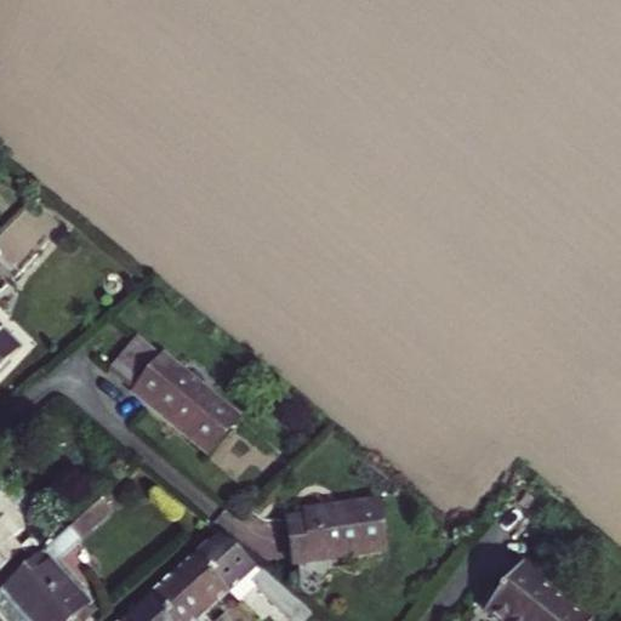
[(0,370),(22,347),(0,325),(0,370)]
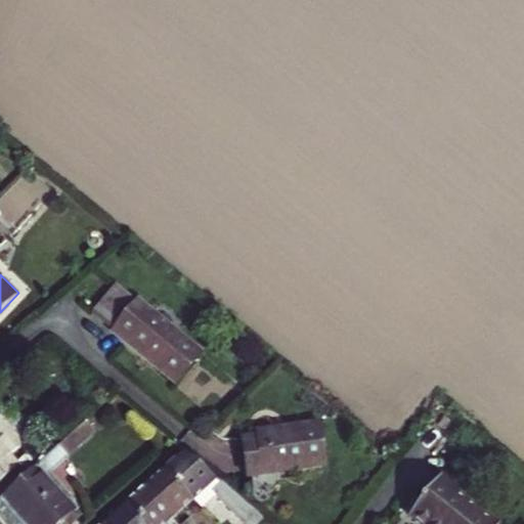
[(134,303),(113,285),(91,311),(114,330),(112,332),(175,384),(201,353),(136,300),(134,303)]
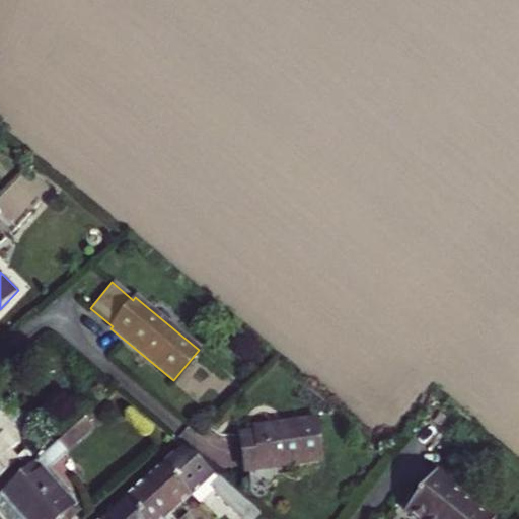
[(0,475),(18,460),(17,459),(10,451),(29,435),(9,412),(13,408),(0,391),(0,475)]
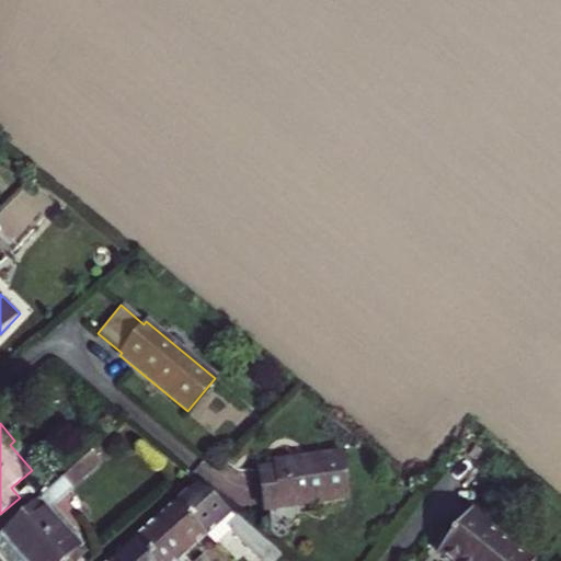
[(103,464),(92,450),(71,469),(29,507),(0,531),(0,533),(24,560),(67,560),(77,553),(68,544),(77,536),(53,508),(103,464)]
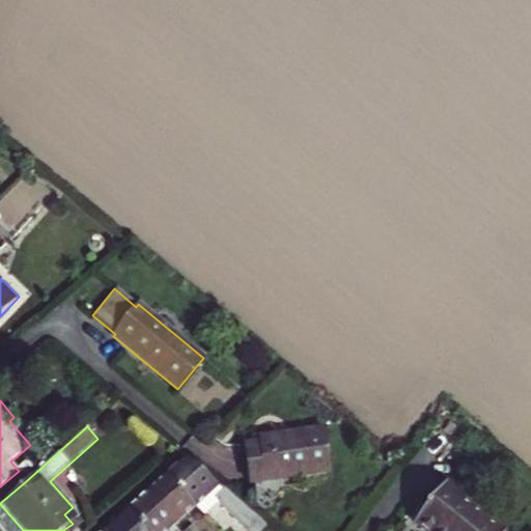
[(262,444),(247,446),(252,483),(328,473),(322,429),(261,438),(262,444)]
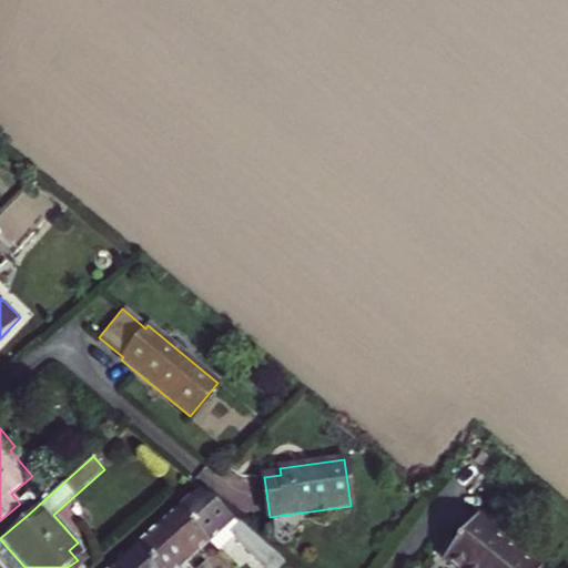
[(29,514),(72,475),(63,464),(19,503),(20,504),(29,514)]
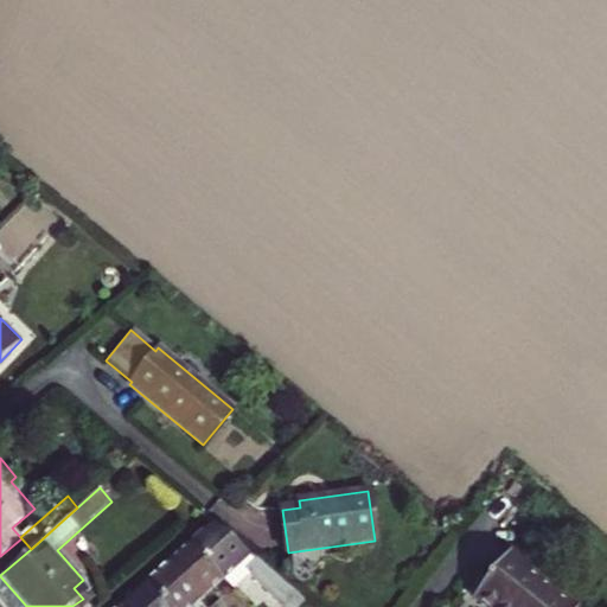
[(189,545),(223,580),(235,590),(251,575),(266,562),(215,521),(189,545)]
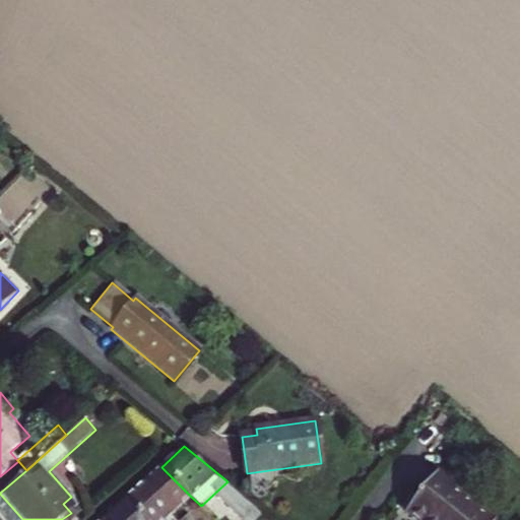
[(143,483),(173,514),(191,497),(161,467),(143,483)]
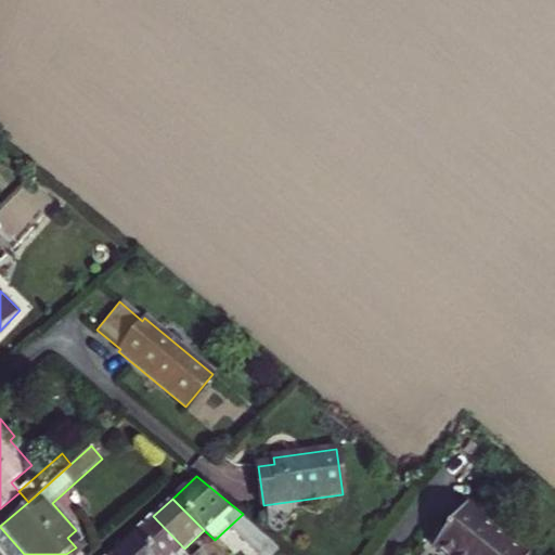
[(521,554),(467,511),(435,550),(441,554),(521,554)]
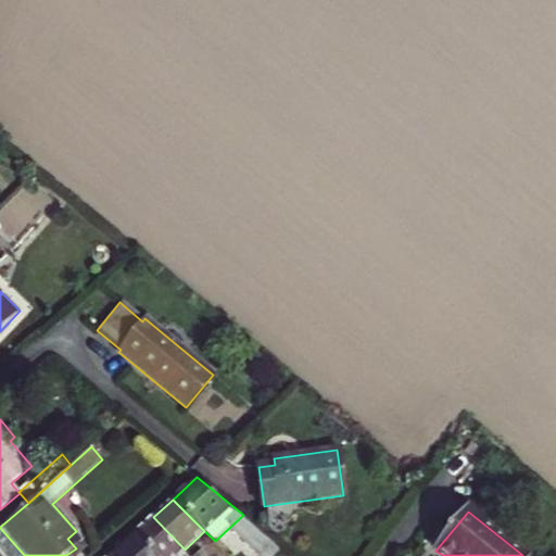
[(273,540),(243,515),(230,527),(262,553),(273,540)]
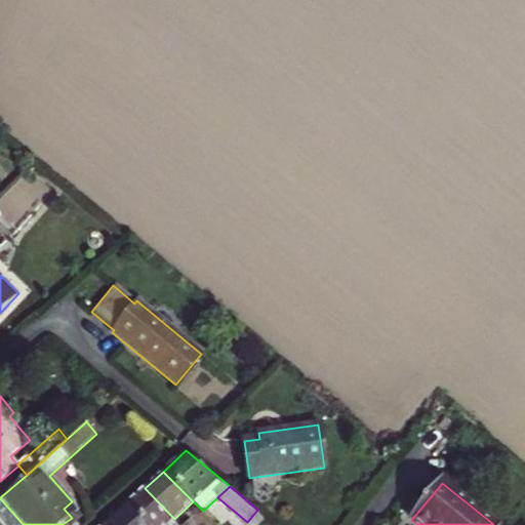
[(129,502),(149,524),(167,524),(174,519),(145,488),(129,502)]
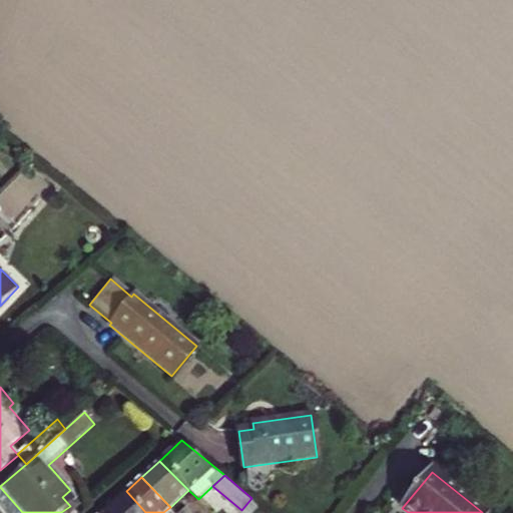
[(102,512),(145,512),(126,491),(102,512)]
